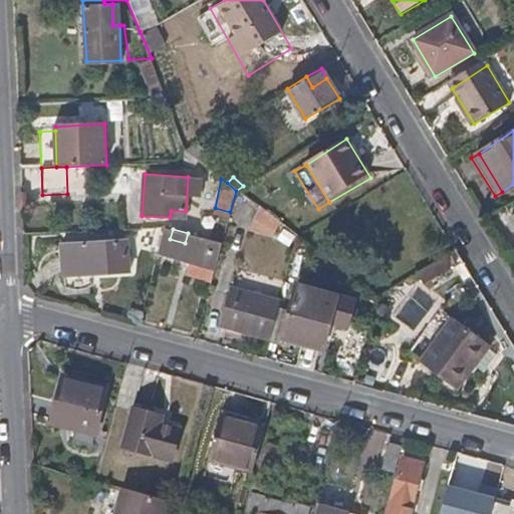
[(154,256),(157,241),(139,237),(136,247),(141,250),(139,253),(154,256)]
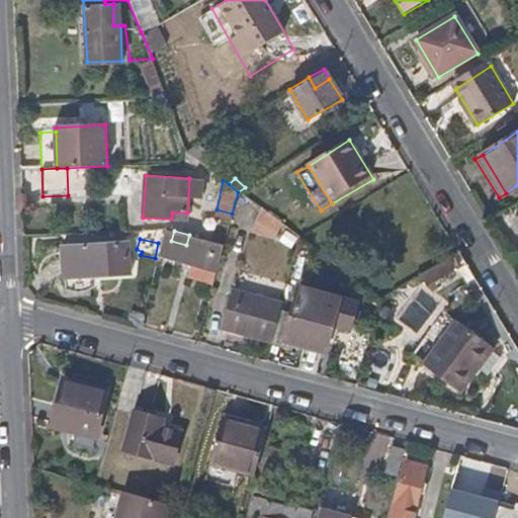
[(206,270),(211,253),(186,245),(171,241),(166,259),(206,270)]
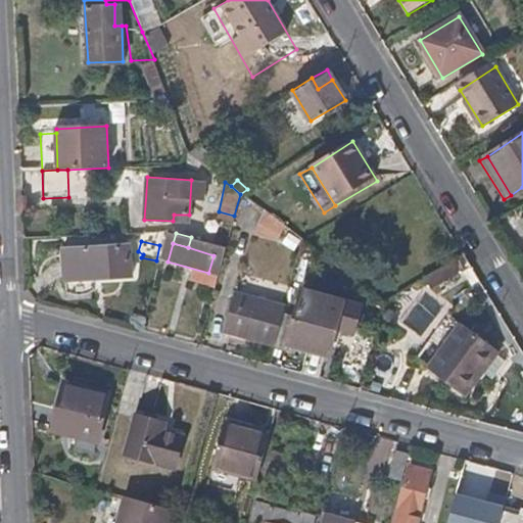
[(132,277),(130,245),(64,248),(65,279),(132,277)]
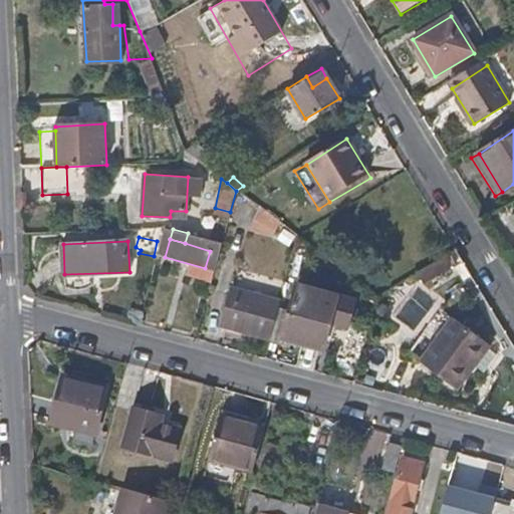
[(423,283),(453,265),(447,255),(417,272),(423,283)]
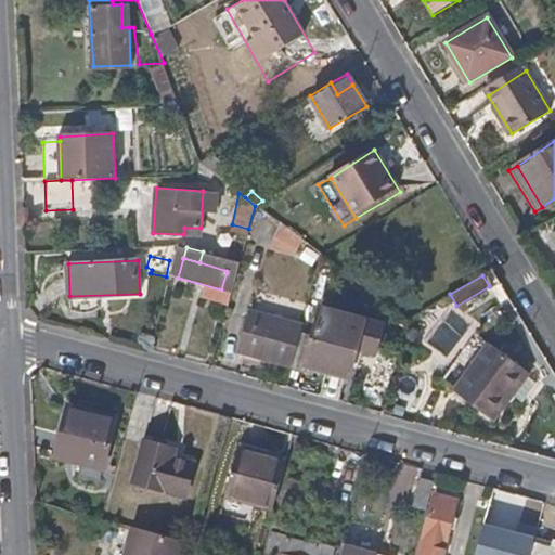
[(374,347),(381,324),(320,308),(305,360),(349,372),(358,344),(374,347)]
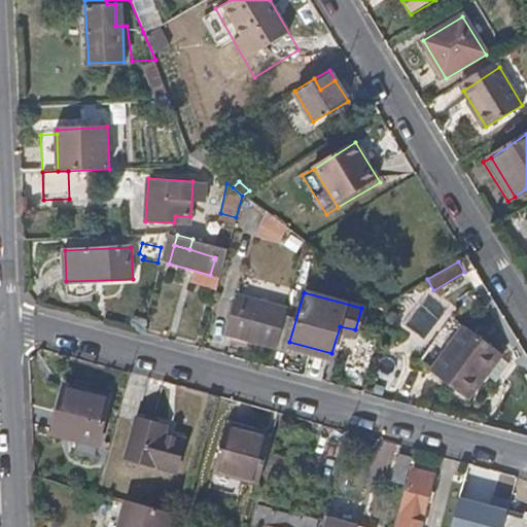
[(275,347),(285,309),(237,295),(227,334),(275,347)]
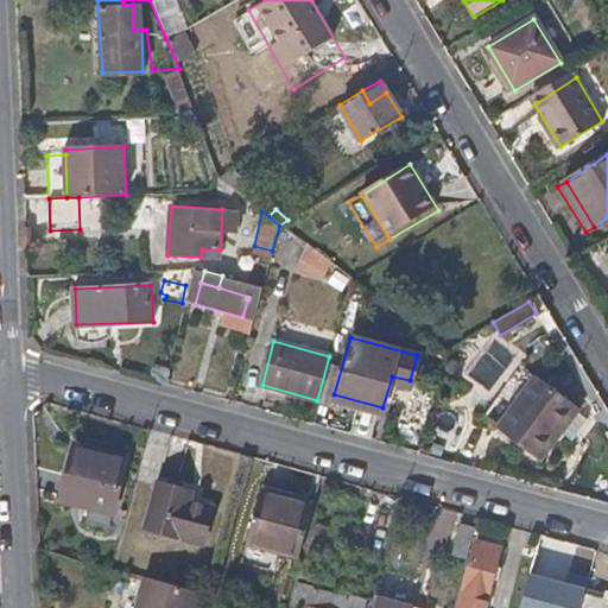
[(449,379),(457,368),(450,365),(443,374),(449,379)]
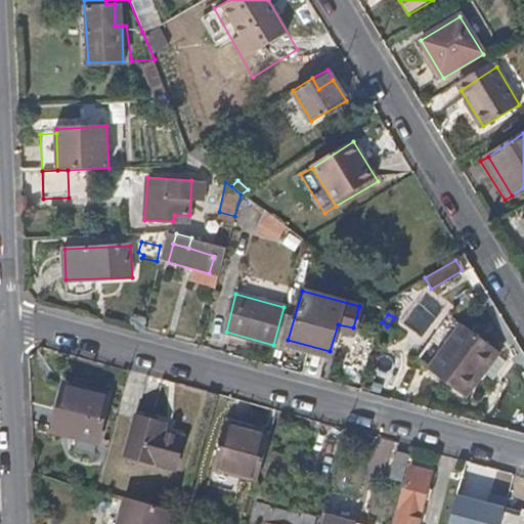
[(477,372),(493,346),(461,323),(431,368),(468,395),(482,376),(477,372)]
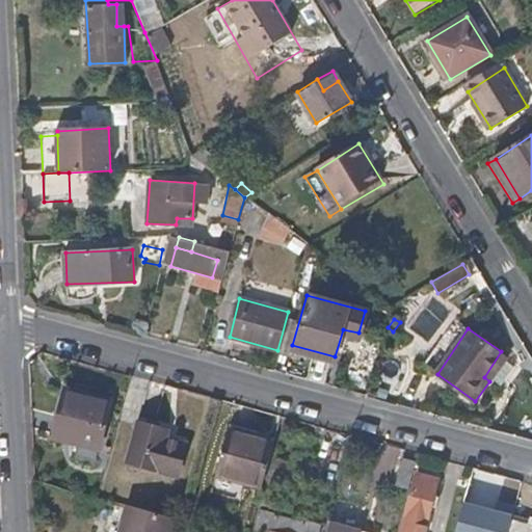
[(489,381),(507,356),(501,351),(484,377),(489,381)]
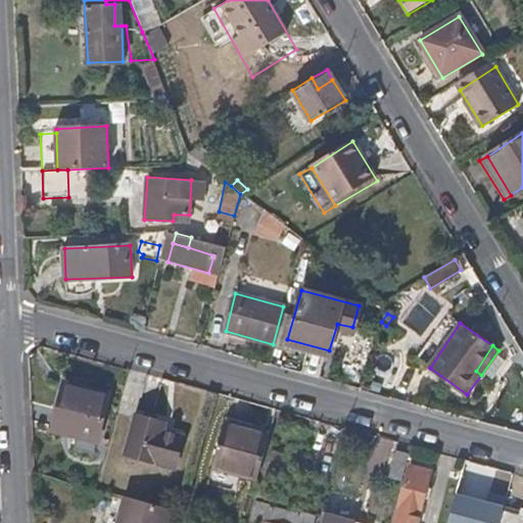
[(94,436),(105,394),(89,389),(88,393),(60,385),(50,428),(73,434),(68,452),(89,457),(94,436)]
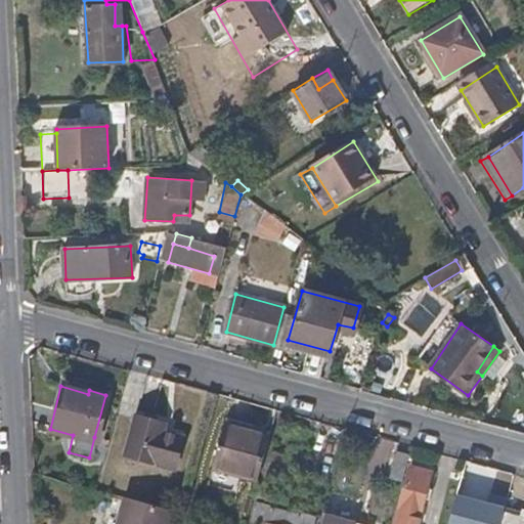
[(176,469),(184,438),(163,432),(165,424),(137,416),(127,455),(176,469)]
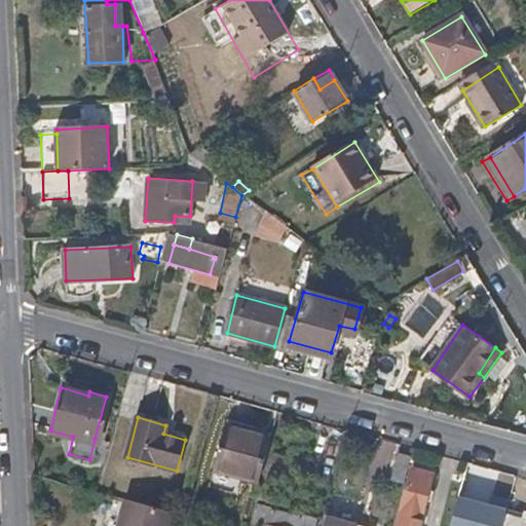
[(259,481),(271,436),(222,422),(207,479),(242,489),(246,477),(259,481)]
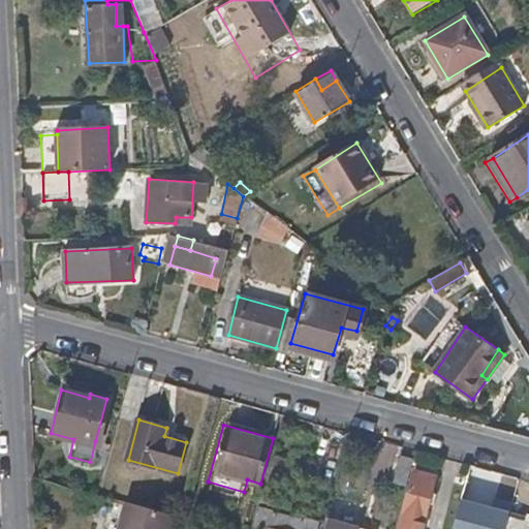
[(341,455),(348,433),(332,428),(325,452),(341,456),(341,455)]
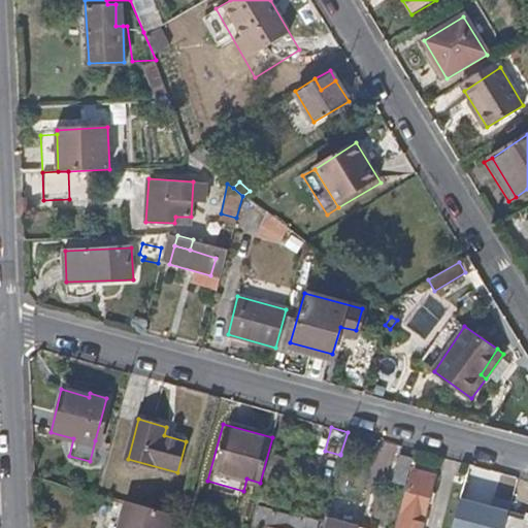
[(406,483),(413,457),(398,454),(391,480),(406,483)]
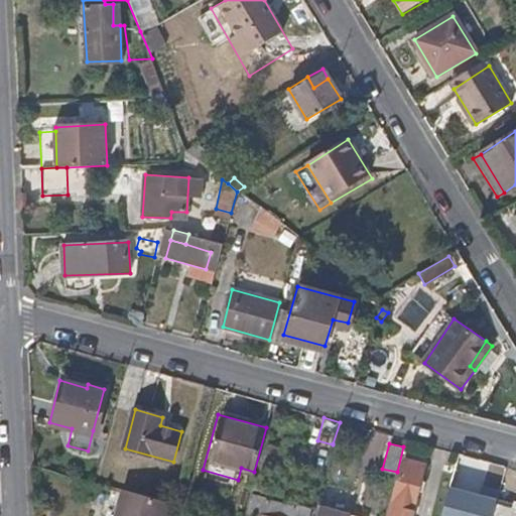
[(410,515),(423,464),(403,459),(389,510),(410,515)]
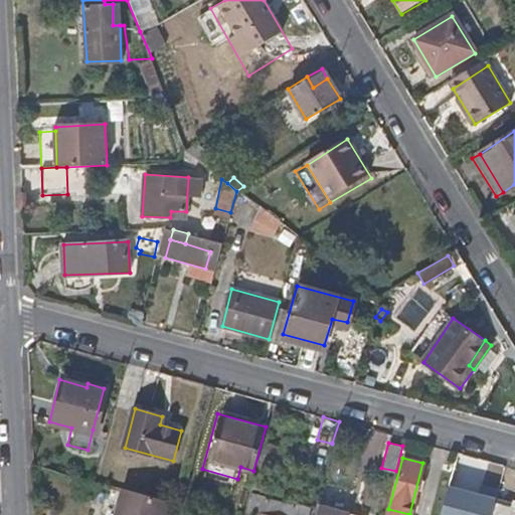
[(146,514),(152,497),(122,489),(114,514),(146,514)]
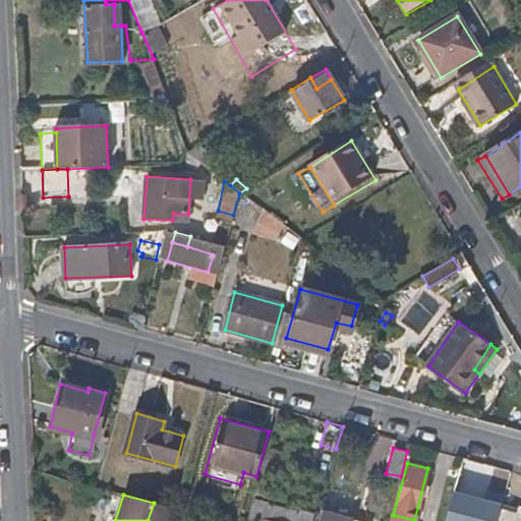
[(282,520),(286,509),(271,505),(272,503),(255,499),(250,515),(258,518),(266,520),(265,520),(282,520)]
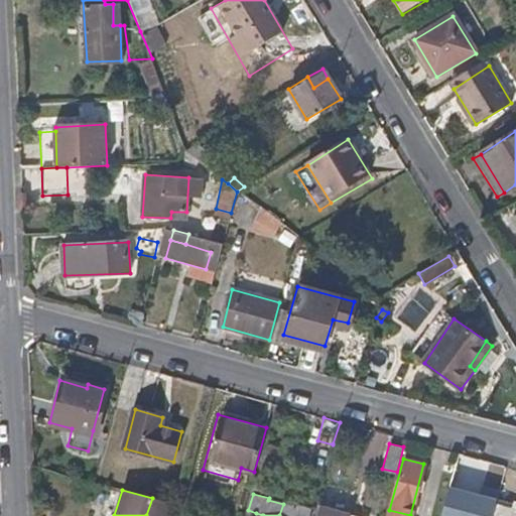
[(165,515),(169,503),(152,498),(146,515),(165,515)]
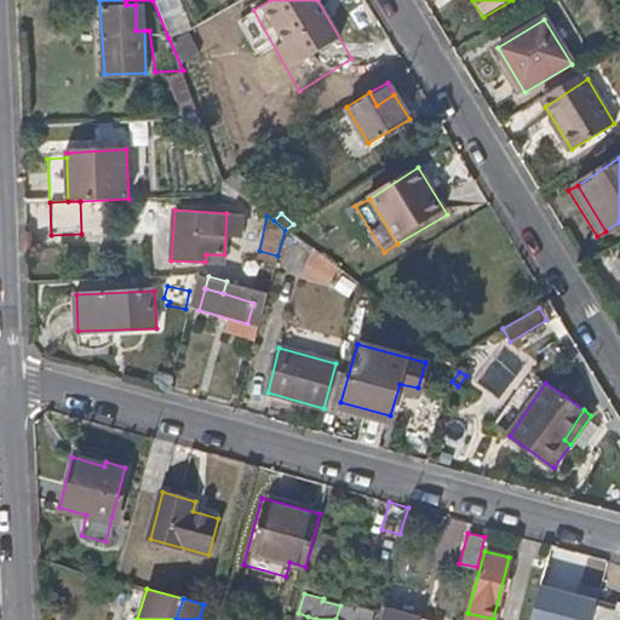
[(369,619),(372,614),(340,606),(336,619),(369,619)]
